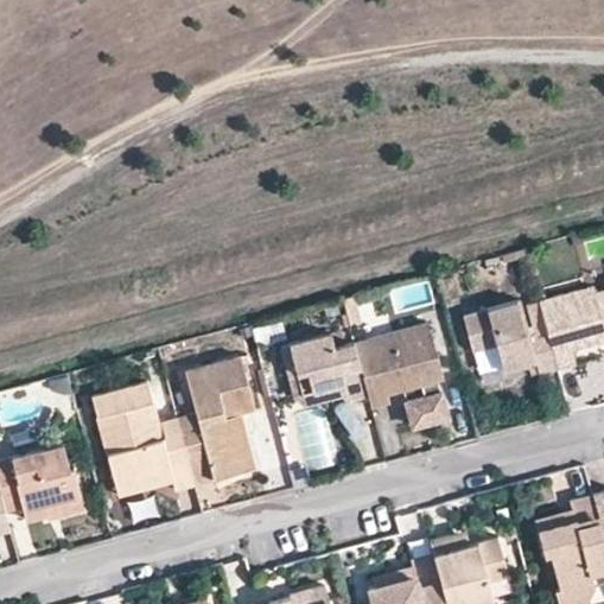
[(603,332),(603,296),(597,298),(595,291),(540,304),(555,358),(572,354),(572,351),(570,342),(603,332)]
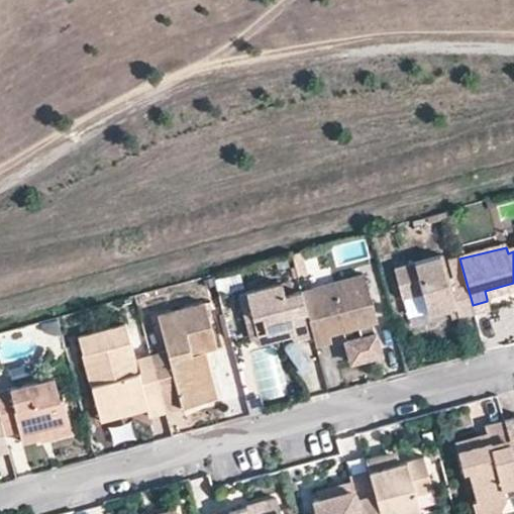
[(475,313),(473,305),(459,259),(449,262),(456,288),(450,290),(441,257),(396,270),(404,298),(423,292),(430,315),(454,309),(457,318),(475,313)]
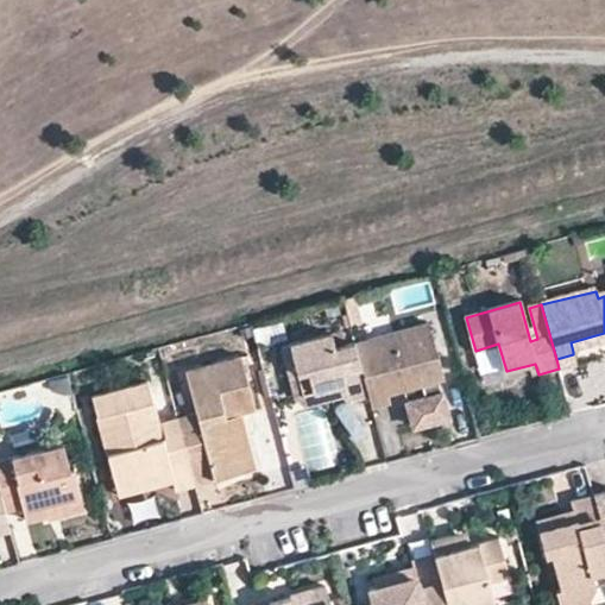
[(432,325),(354,346),(369,397),(372,409),(391,404),(388,396),(420,386),(446,380),(432,325)]
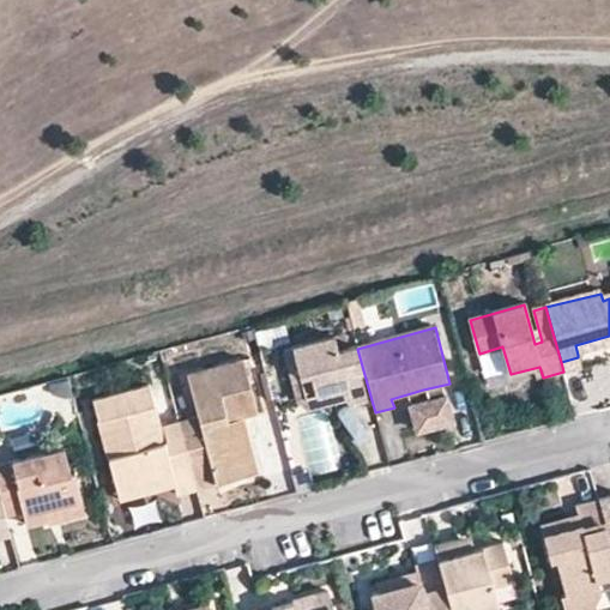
[(575,345),(578,355),(609,346),(609,336),(575,345)]
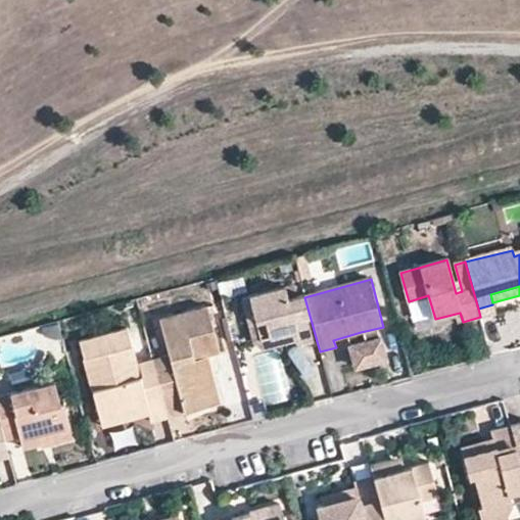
[(317,341),(304,297),(304,295),(286,300),(282,287),(249,297),(254,320),(265,318),(271,337),(295,330),(299,340),(300,345),(317,341)]
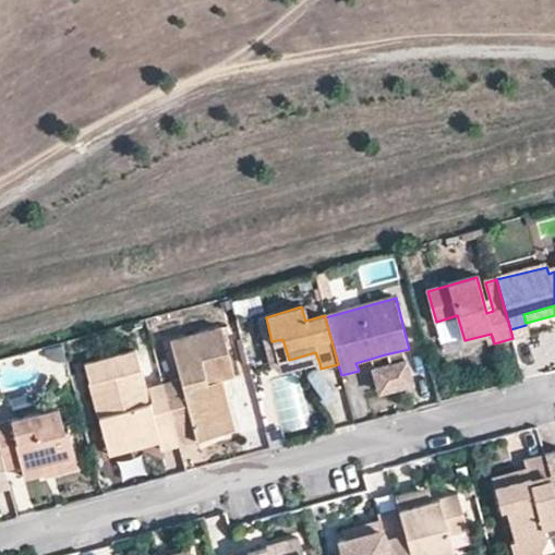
[(465,340),(457,315),(436,322),(443,347),(465,340)]
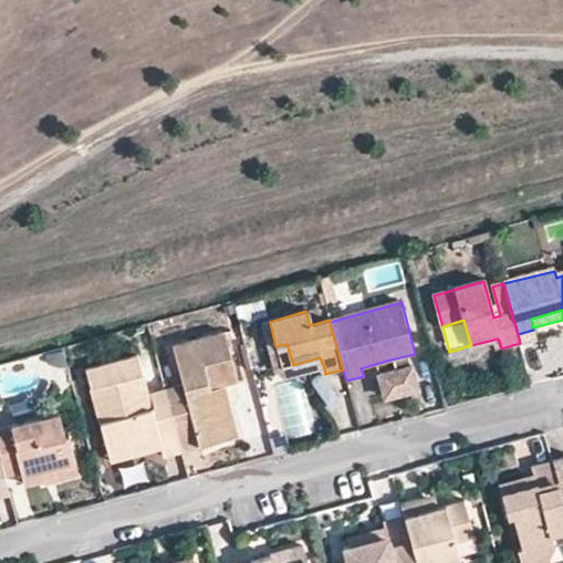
[(283,378),(324,368),(320,357),(293,365),(287,344),(275,346),(270,322),(260,324),(272,371),(283,378)]
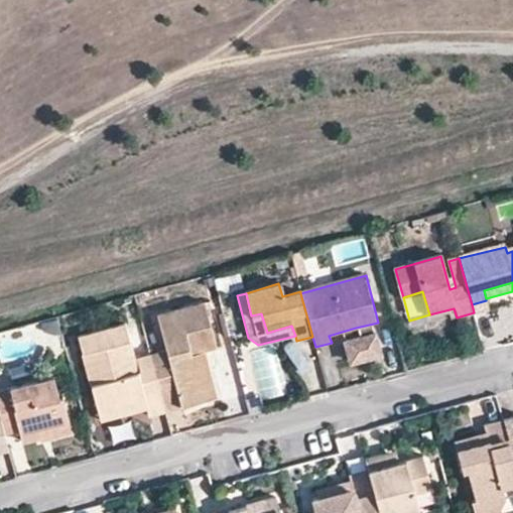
[(190,353),(204,350),(217,346),(204,302),(156,314),(165,352),(150,355),(165,410),(204,399),(190,353)]
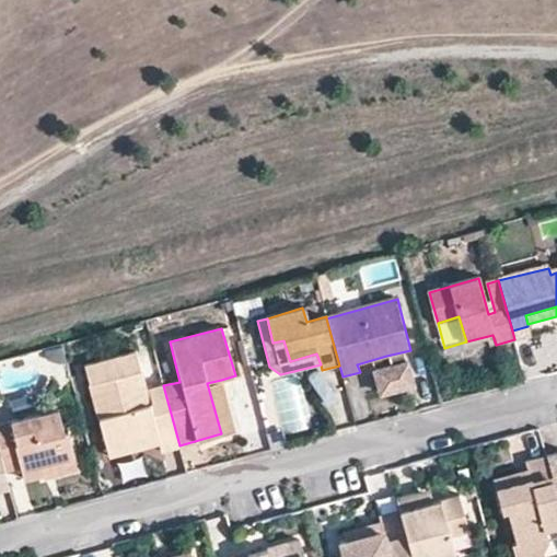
[(180,445),(163,385),(146,391),(136,352),(83,367),(105,442),(155,429),(159,443),(161,450),(180,445)]
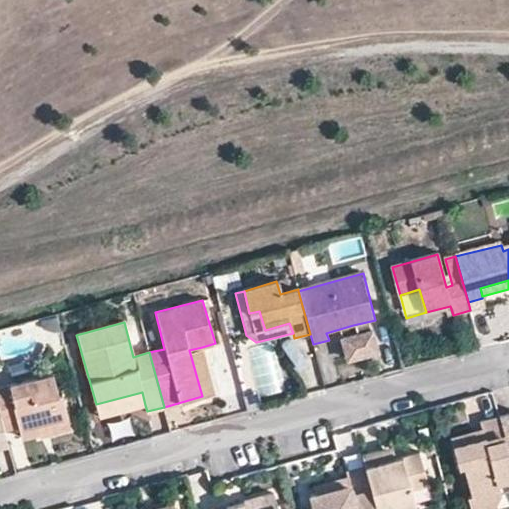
[(355,333),(353,325),(326,333),(329,340),(355,333)]
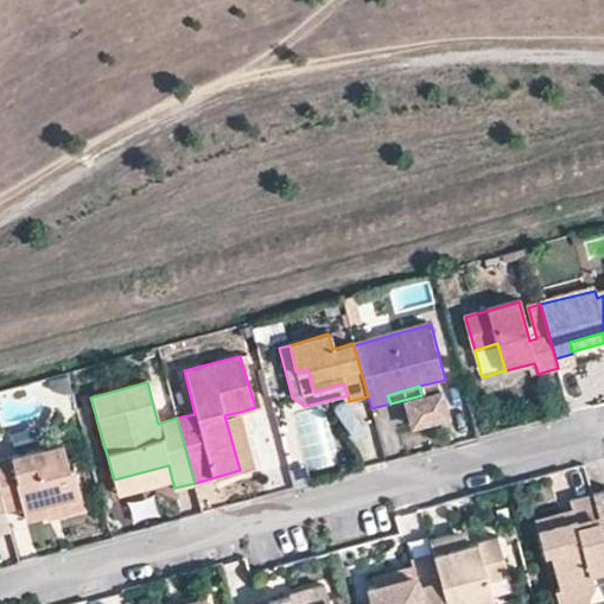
[(450,418),(443,393),(408,402),(415,427),(450,418)]
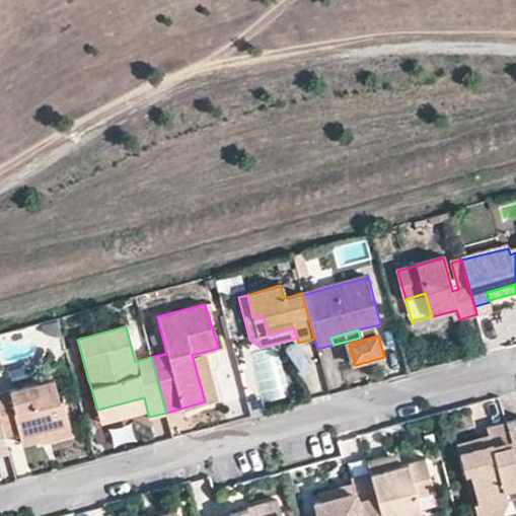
[(205,401),(218,398),(205,352),(192,355),(205,401)]
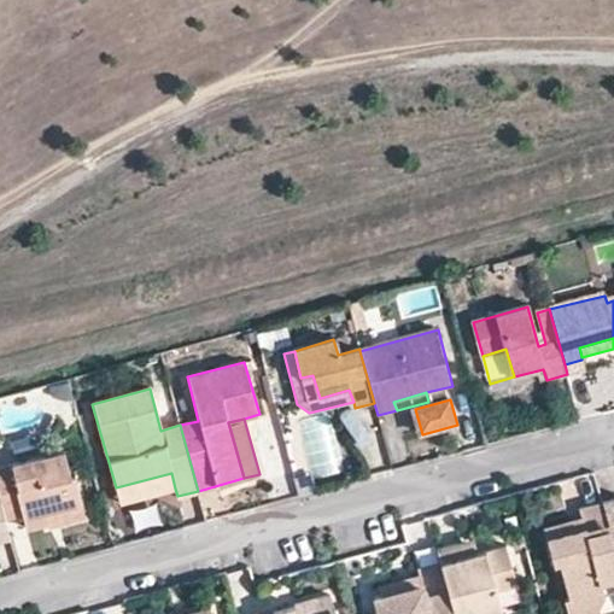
[(0,471),(0,497),(6,518),(23,514),(27,527),(51,521),(47,509),(81,500),(72,471),(68,472),(63,454),(0,471)]
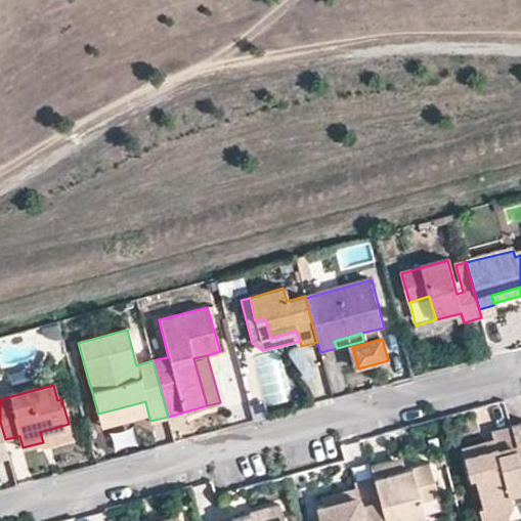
[(101,426),(148,415),(145,401),(98,414),(101,426)]
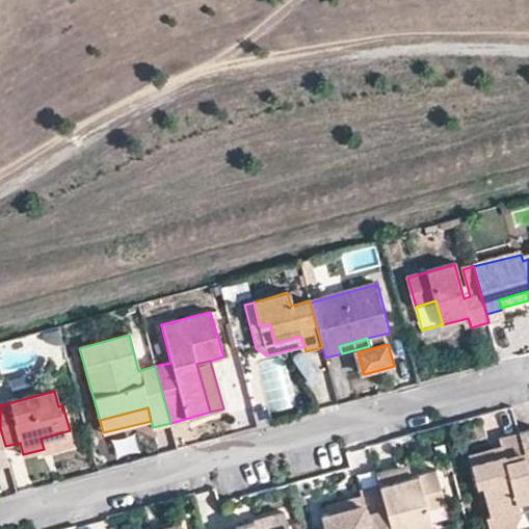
[(0,467),(10,465),(5,446),(0,428),(0,467)]
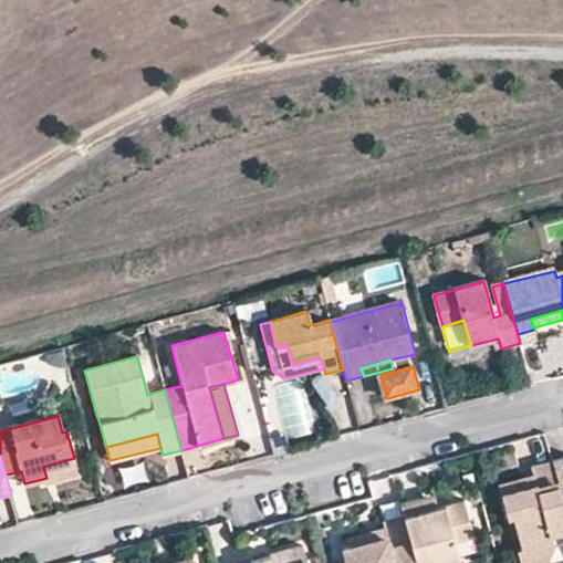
[(43,467),(47,478),(47,481),(79,472),(74,458),(43,467)]
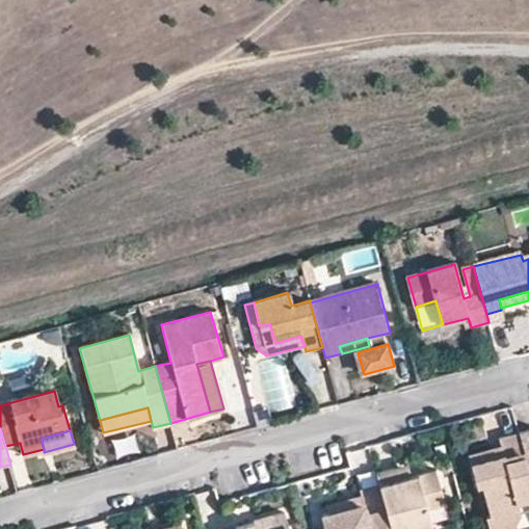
[(528,430),(519,433),(520,435),(528,468),(528,430)]
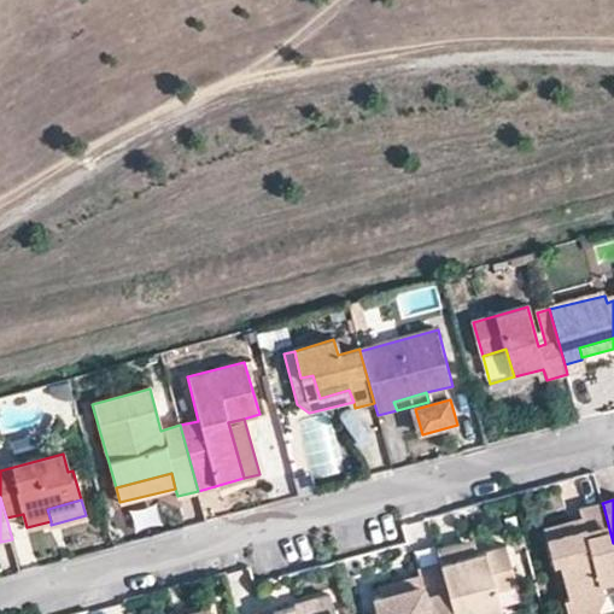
[(579,512),(582,519),(585,531),(545,541),(551,565),(561,562),(572,603),(604,595),(602,585),(613,580),(613,543),(603,506),(579,512)]
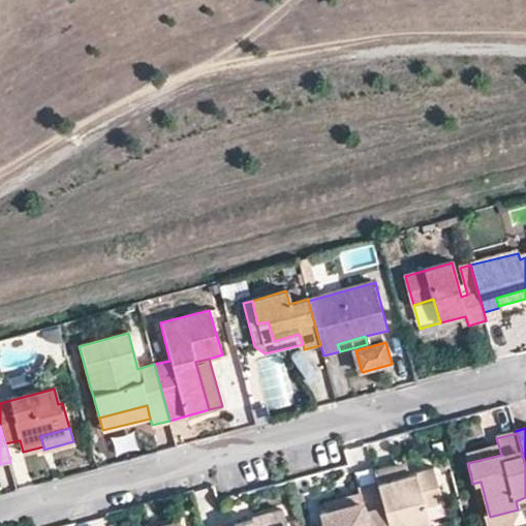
[(501,455),(498,444),(464,453),(467,463),(501,455)]
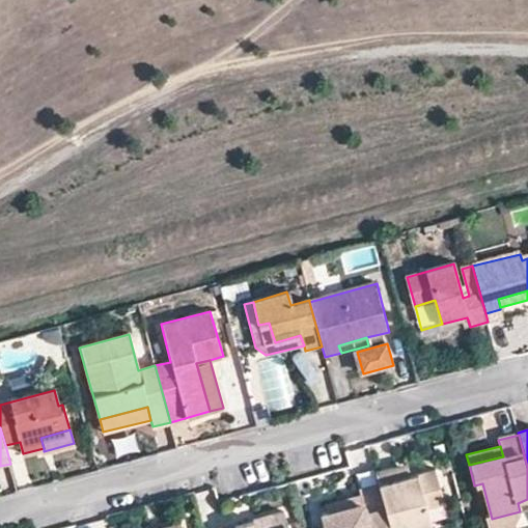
[(407,464),(396,467),(400,480),(411,477),(407,464)]
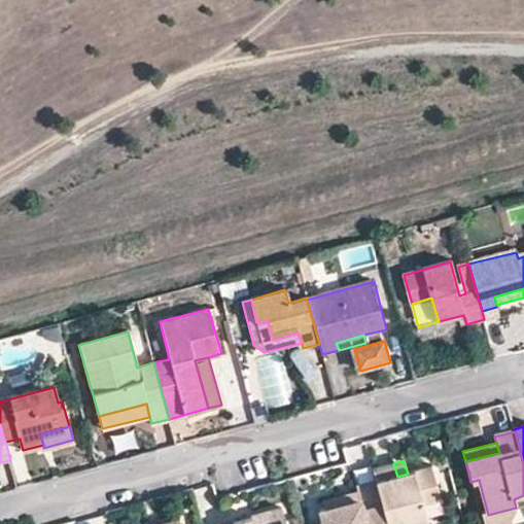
[(393,463),(372,468),(376,483),(387,523),(429,523),(425,509),(441,504),(429,468),(408,474),(397,477),(393,463)]
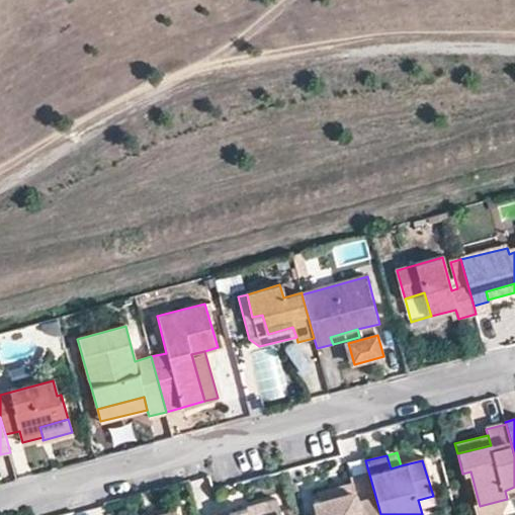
[(369,475),(365,460),(346,466),(349,481),(369,475)]
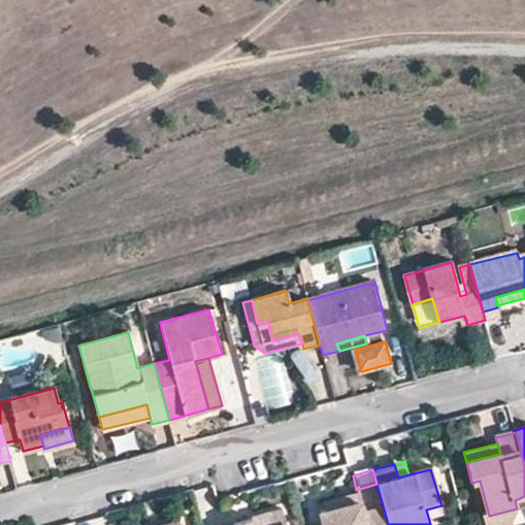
[(356,490),(357,493),(360,502),(327,510),(319,512),(322,524),(388,524),(376,484),(356,490)]
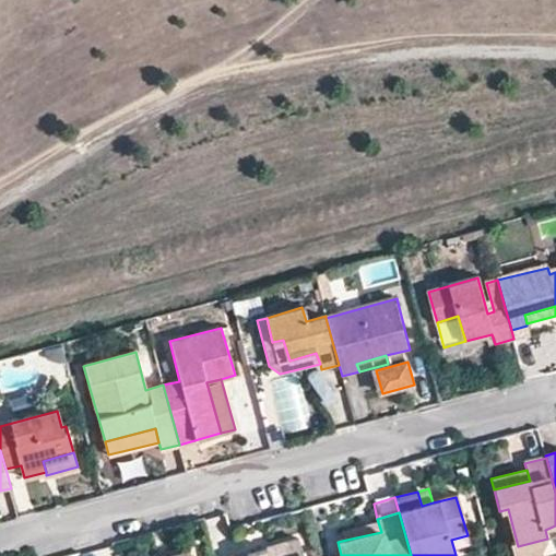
[(381,532),(378,522),(345,532),(346,540),(381,532)]
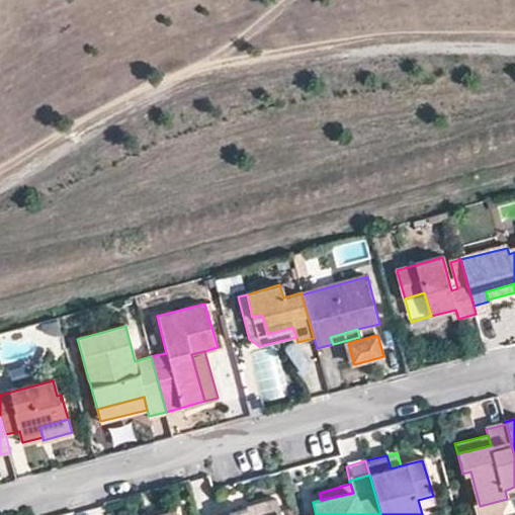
[(507,499),(514,497),(514,487),(505,491),(507,499)]
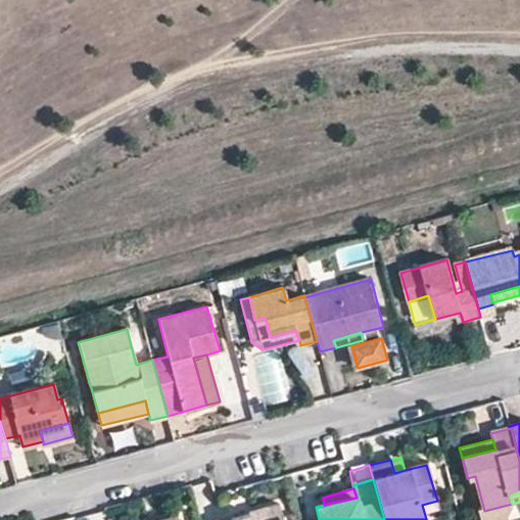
[(511,519),(514,515),(512,504),(484,511),(476,513),(477,519),(511,519)]
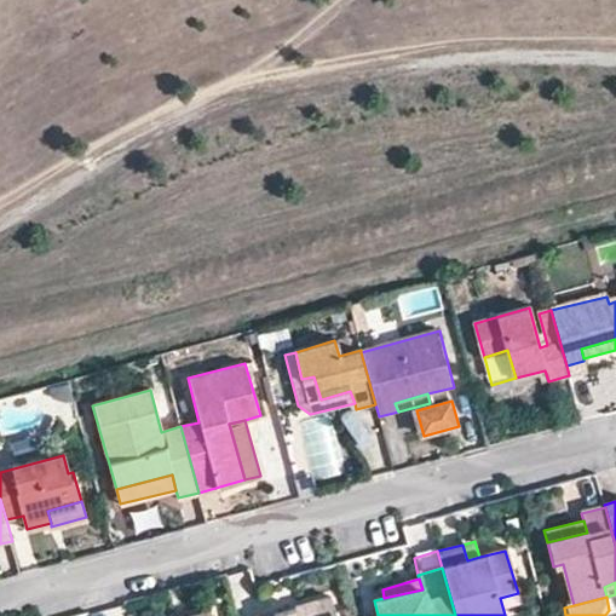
[(335,615),(332,600),(295,610),(295,614),(291,615),(275,615),(335,615)]
